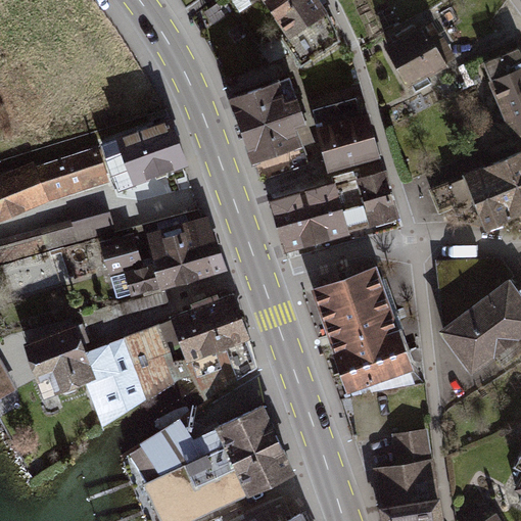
[(318,0),(259,0),(287,41),(282,44),(299,70),(337,45),(328,14),(318,0)]
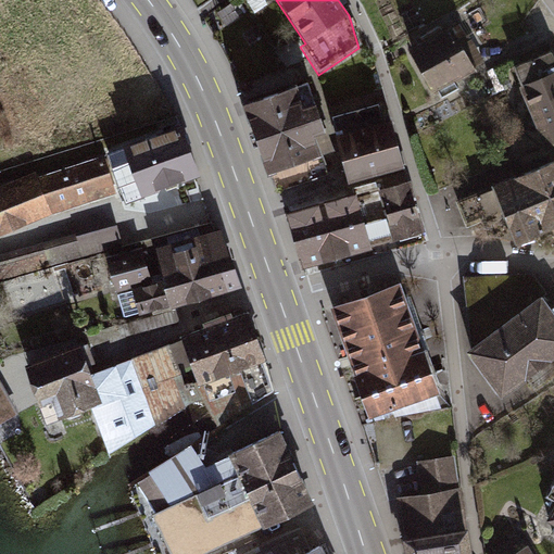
[(452,23),(407,48),(439,104),(462,92),(457,85),(480,72),(462,40),(466,38),(460,25),(455,27),(452,23)]
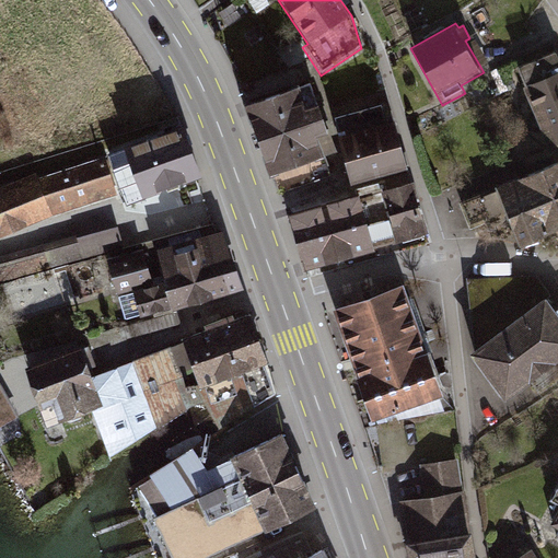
[(557,58),(555,51),(518,68),(549,152),(557,149),(557,58)]
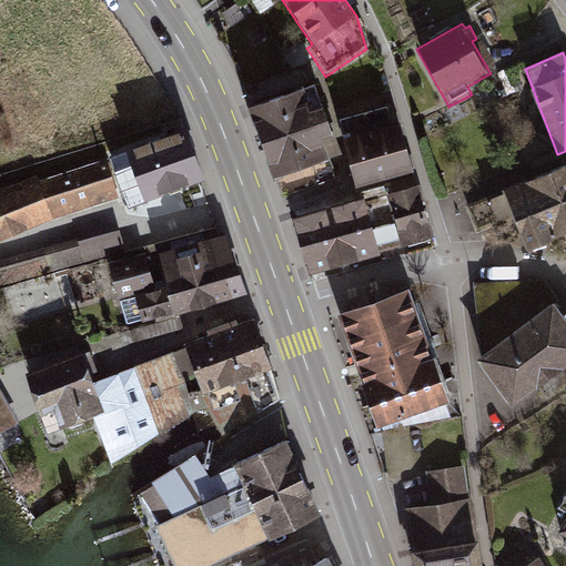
[(314,83),(249,108),(282,199),(335,181),(329,160),(341,158),(314,83)]
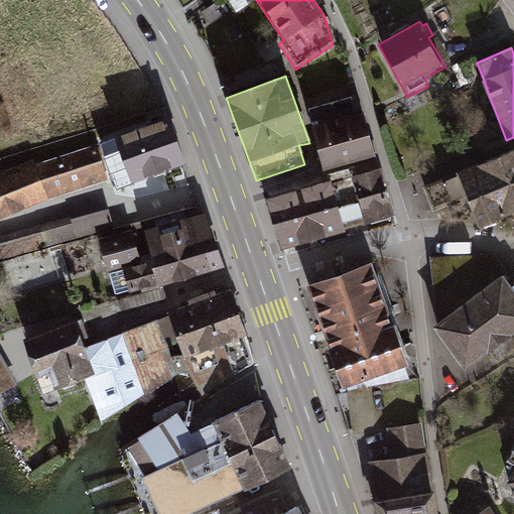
[(351,97),(305,108),(324,170),(376,156),(363,112),(356,114),(351,97)]
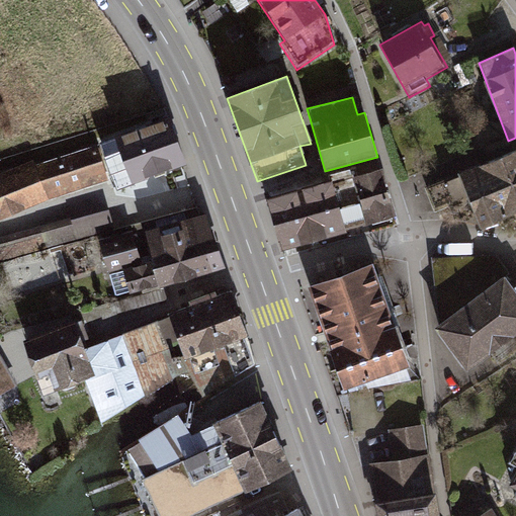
[(168,117),(97,143),(114,189),(185,166),(168,117)]
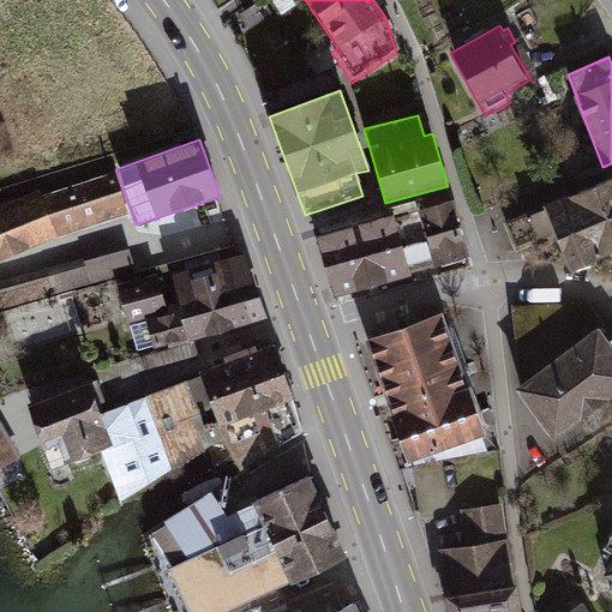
[(0,262),(55,239),(126,219),(112,174),(71,189),(70,185),(40,196),(37,192),(0,207),(0,262)]
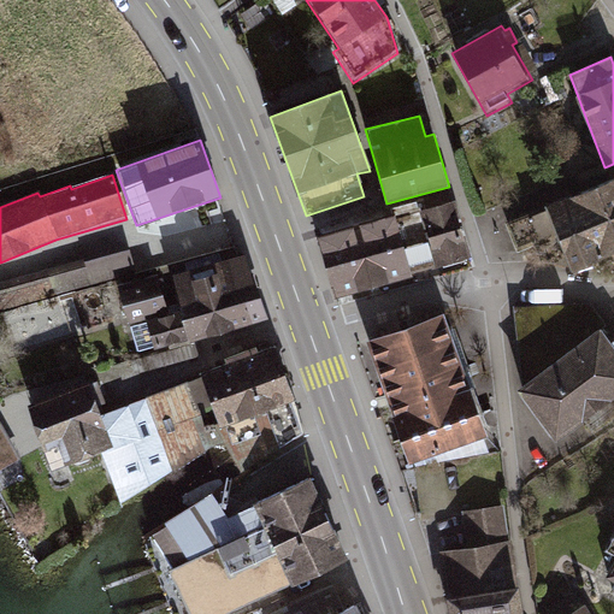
[(613,175),(544,204),(545,208),(506,225),(519,260),(571,272),(610,255),(613,263),(613,175)]
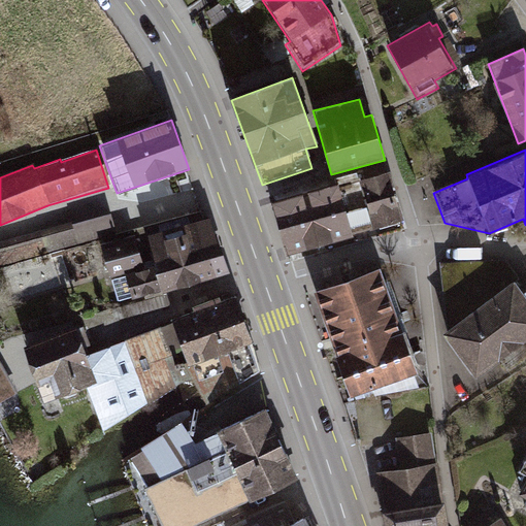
[(403,221),(389,171),(337,186),(353,239),(403,221)]
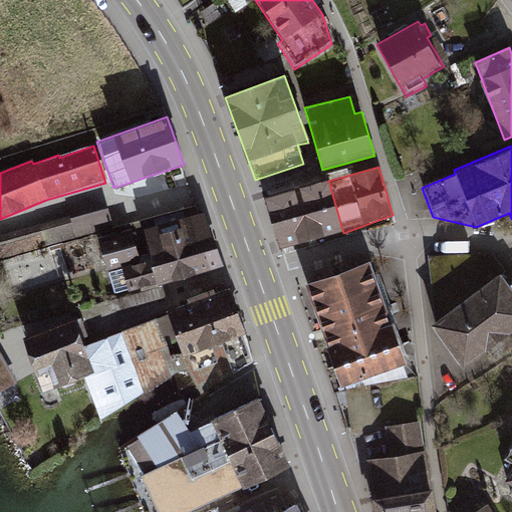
[(343,233),(328,181),(266,199),(280,249),(343,233)]
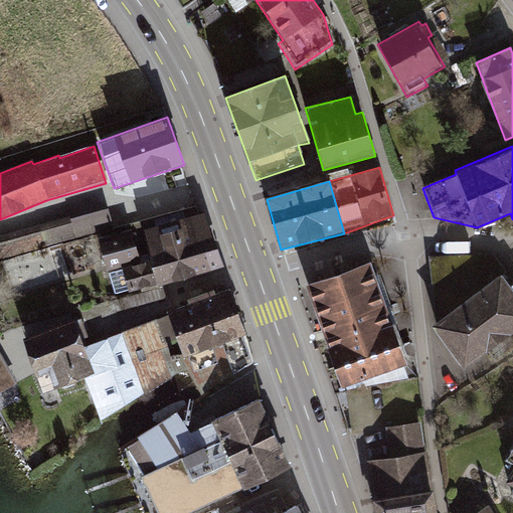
[(66,217),(0,236),(0,261),(112,227),(107,211),(68,221),(66,217)]
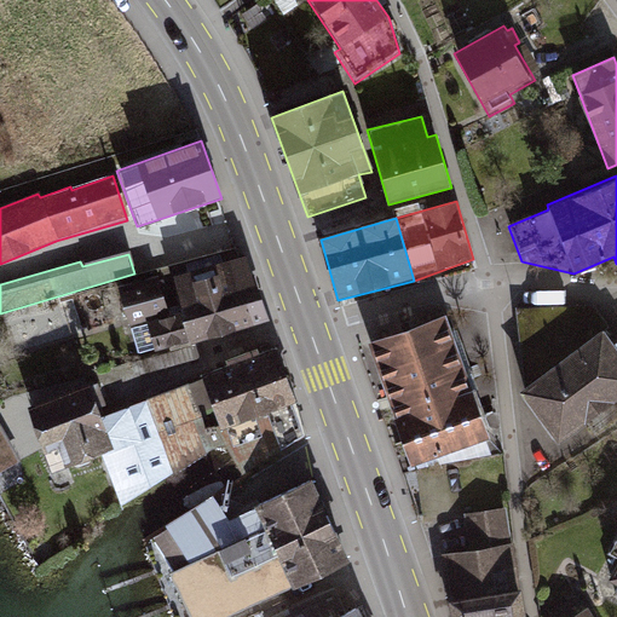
[(244,255),(167,277),(179,316),(146,324),(154,352),(269,322),(244,255)]
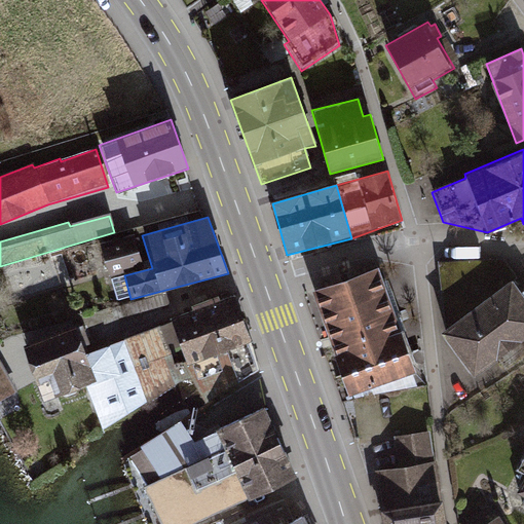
[(133,235),(99,245),(109,277),(142,269),(133,235)]
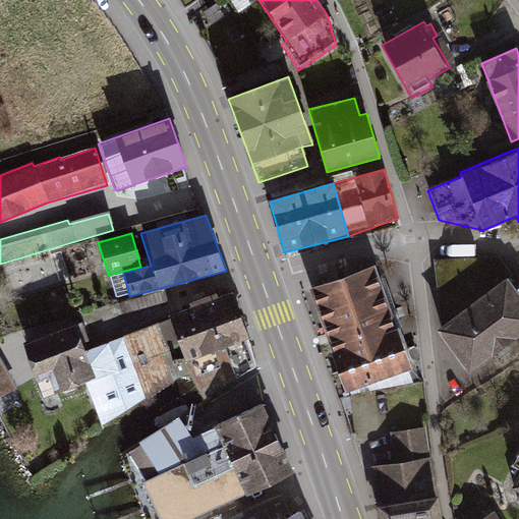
[(469,372),(518,335),(518,291),(499,261),(433,261),(440,327),(437,329),(469,372)]
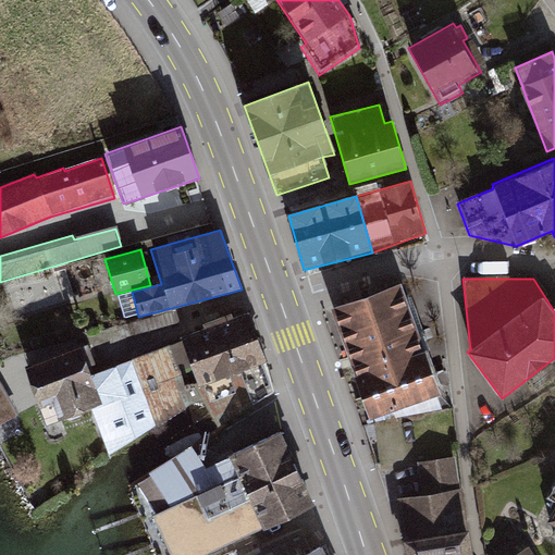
[(401,283),(333,307),(369,419),(441,394),(401,283)]
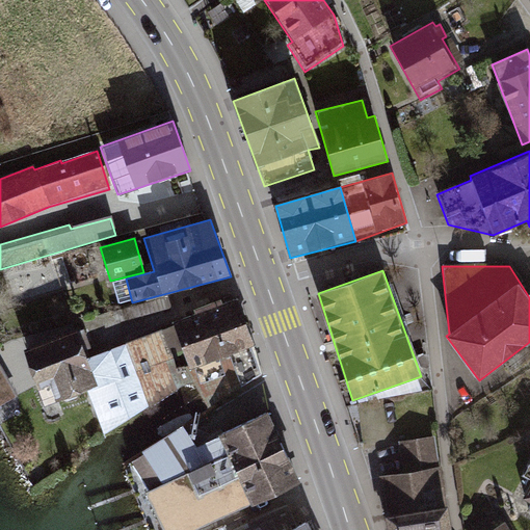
[(236,299),(173,321),(174,326),(87,361),(97,387),(85,392),(103,433),(194,381),(207,397),(262,378),(236,299)]
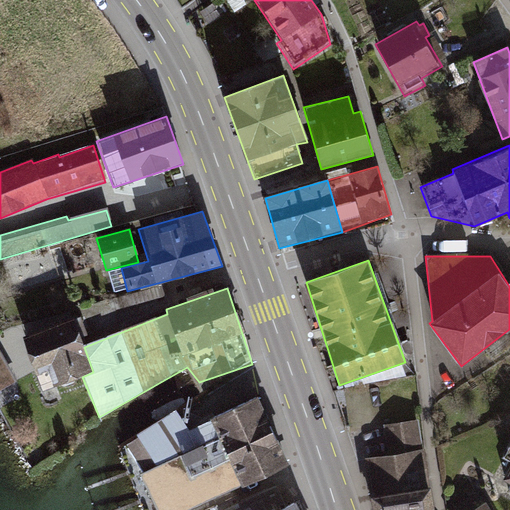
[(74,318),(20,339),(39,393),(82,377),(93,372),(84,347),(74,318)]
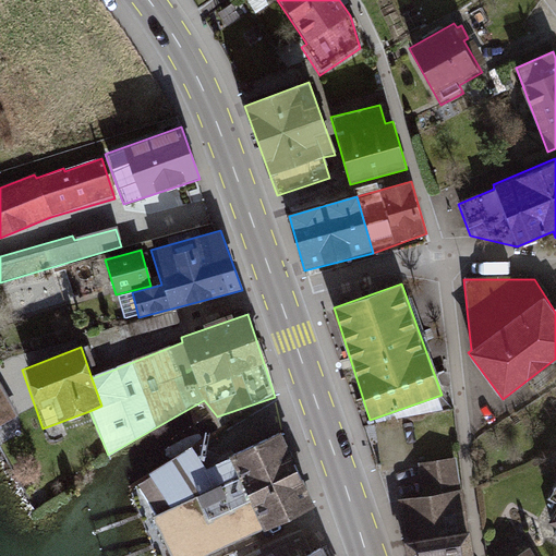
[(0,425),(16,417),(0,389),(0,425)]
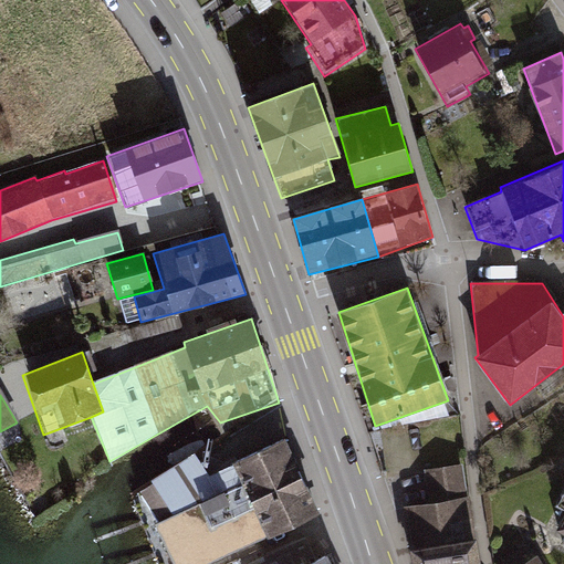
[(211,563),(321,514),(282,430),(232,453),(257,507),(207,529),(197,505),(153,525),(169,563),(211,563)]
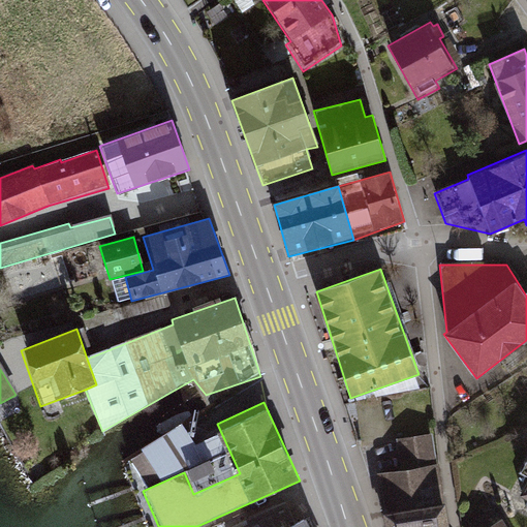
[(401,469),(377,473),(385,526),(447,526),(431,435),(397,441),(401,469)]
